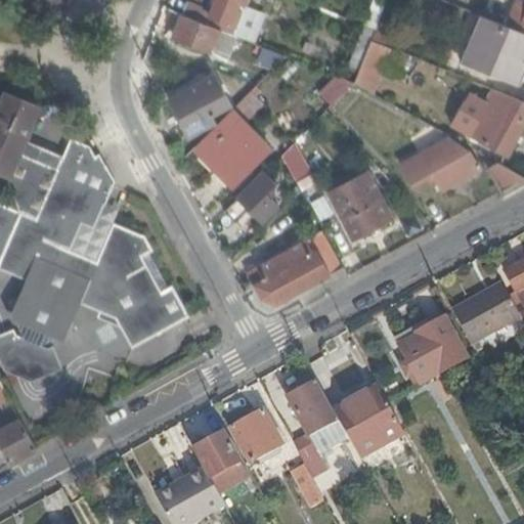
[(188,1),(183,14),(208,25),(234,35),(249,0),(216,0),(213,10),(188,1)]
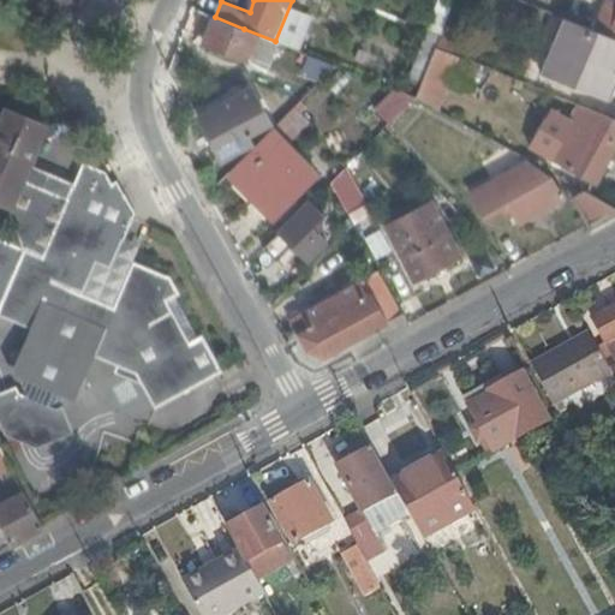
[(614,0),(607,0),(595,30),(613,37),(614,30),(614,0)]
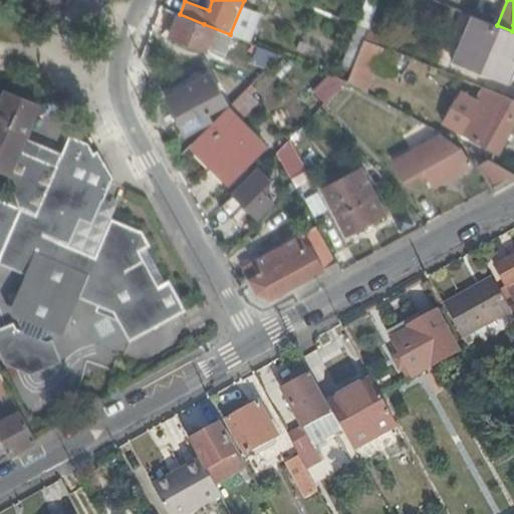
[(224,57),(233,35),(230,34),(204,24),(180,14),(174,12),(166,34),(224,57)]
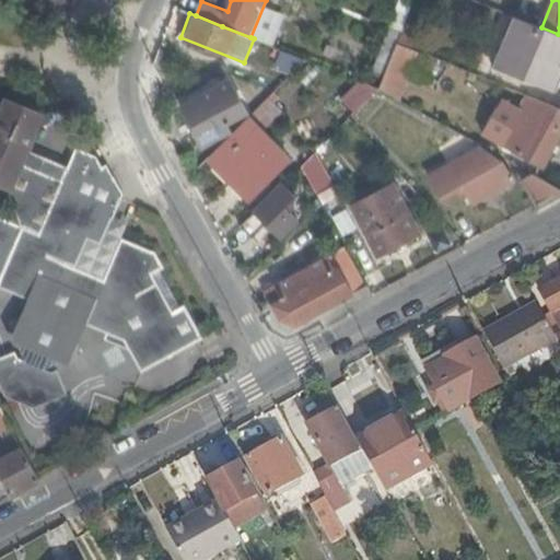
[(541,27),(516,18),(496,67),(557,90),(559,81),(559,34),(558,34),(541,27)]
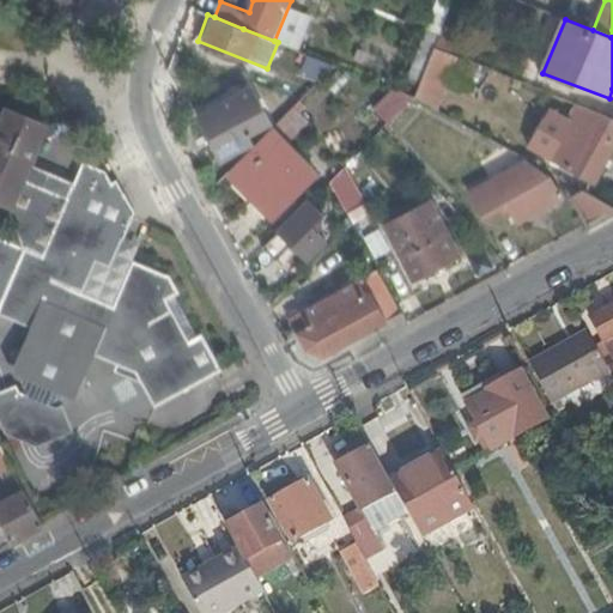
[(278,42),(307,53),(311,41),(283,29),(278,42)]
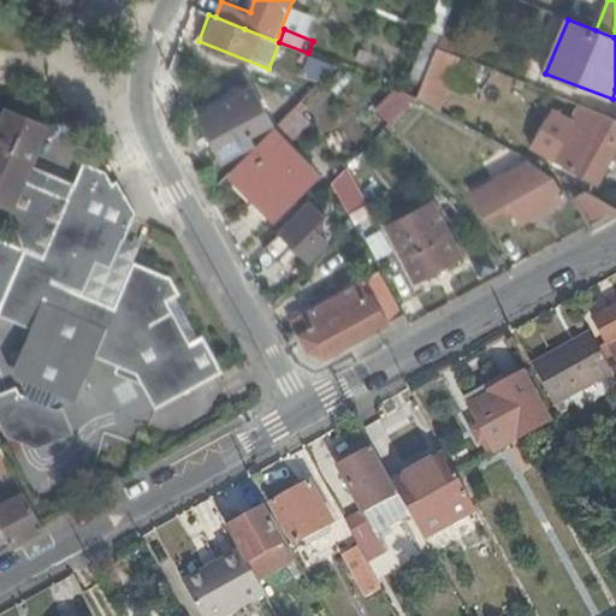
[(437,48),(418,98),(437,108),(458,55),(437,48)]
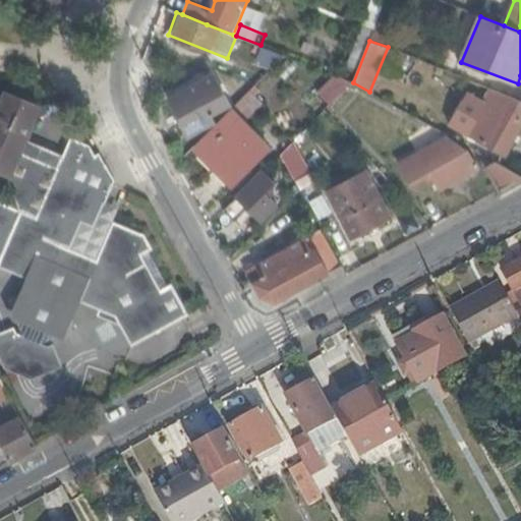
[(213,74),(170,100),(190,135),(217,119),(214,114),(231,104),(213,74)]
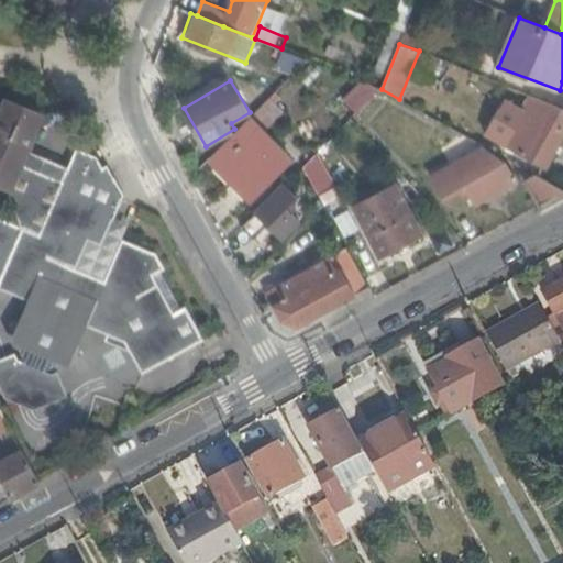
[(388,106),(378,96),(355,119),(365,129),(388,106)]
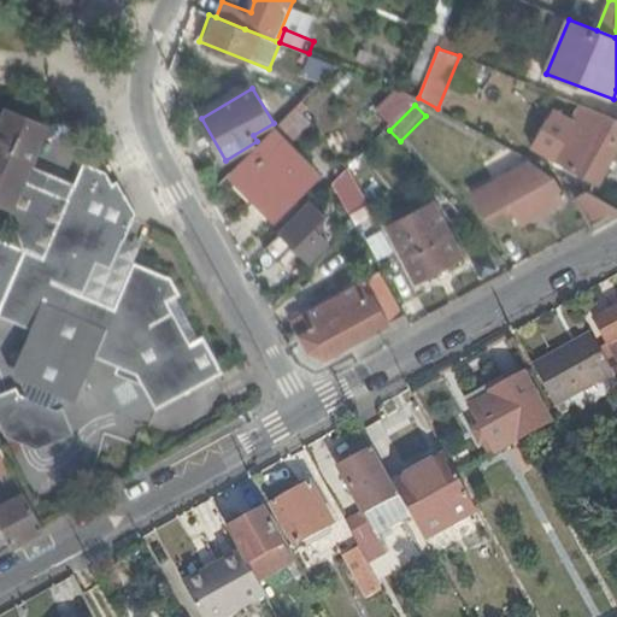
[(295,107),(231,170),(272,213),(289,197),(295,201),(321,176),(291,144),(311,123),(295,107)]
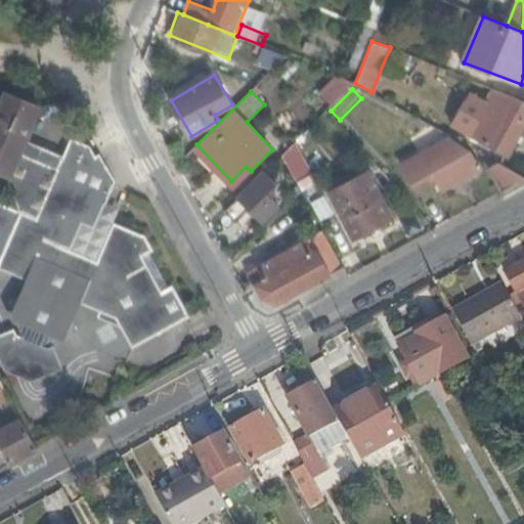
[(523,101),(496,91),(489,103),(490,104),(472,135),(507,156),(514,141),(518,135),(523,123),(523,101)]
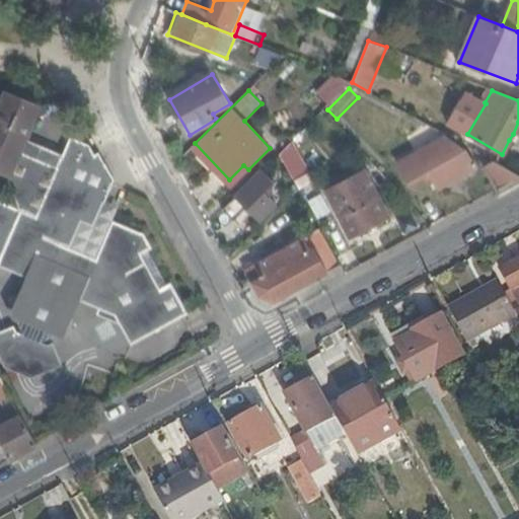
[(32,291),(68,305),(69,305),(78,301),(113,314),(131,346),(182,317),(188,314),(170,283),(167,285),(160,289),(141,254),(148,250),(151,248),(145,237),(110,224),(97,219),(103,205),(112,184),(114,178),(97,150),(93,153),(87,143),(68,135),(60,152),(26,138),(41,105),(8,91),(6,95),(0,108),(0,168),(10,173),(30,215),(12,207),(0,201),(0,237),(20,276),(26,278),(32,291)]
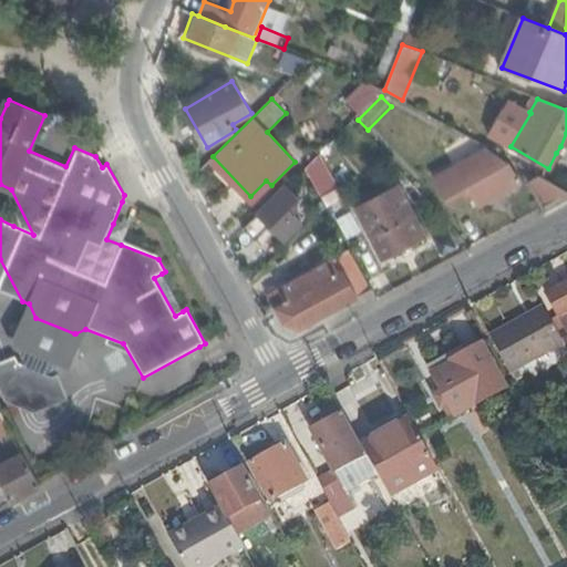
[(565,148),(560,146),(556,153),(562,155),(565,148)]
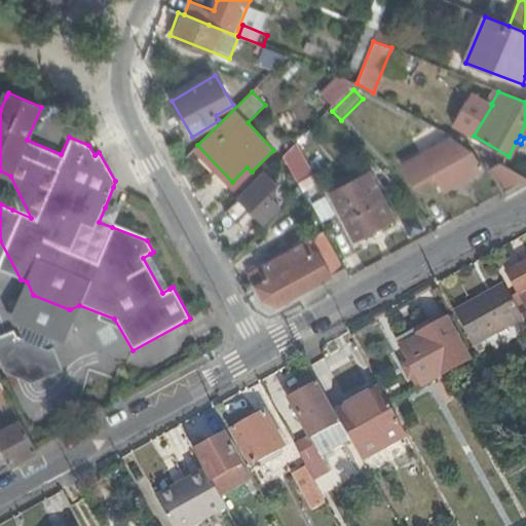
[(460,184),(465,180),(483,171),(472,151),(452,138),(404,163),(414,185),(429,177),(434,185),(440,182),(446,191),(460,184)]
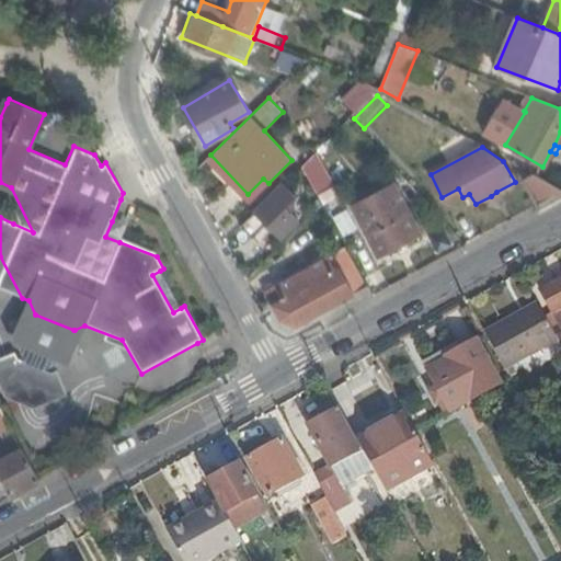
[(315,153),(302,165),(319,196),(333,189),(315,153)]
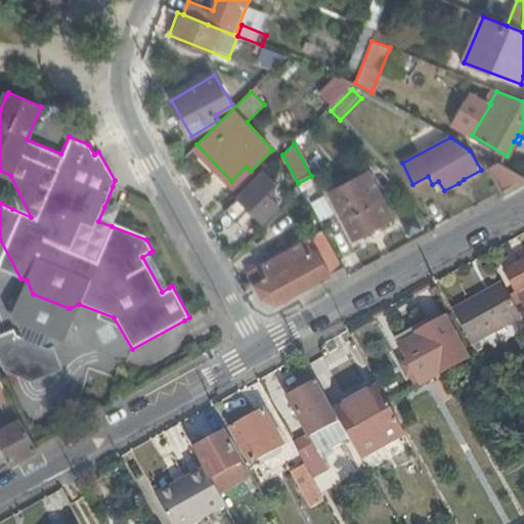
[(523,176),(499,163),(490,168),(504,192),(523,181),(523,176)]
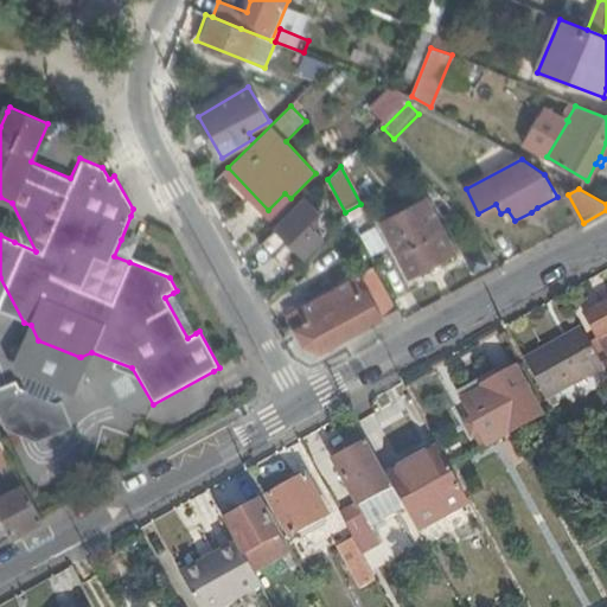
[(323,213),(307,198),(278,229),(291,243),(305,256),(323,237),(314,230),(319,225),(314,221),(323,213)]
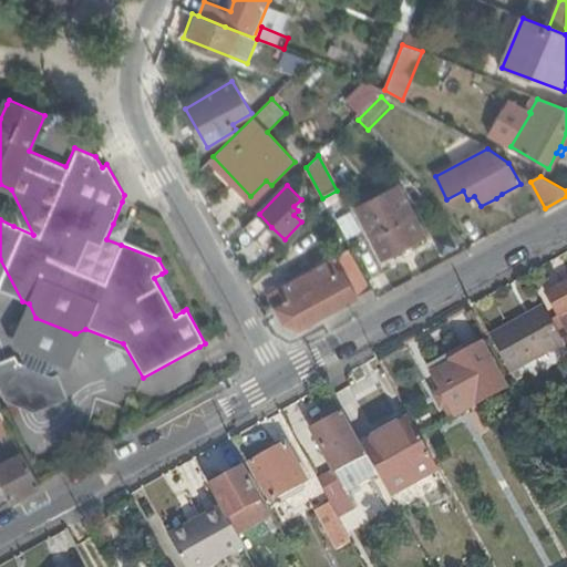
[(399,187),(357,209),(383,259),(425,237),(399,187)]
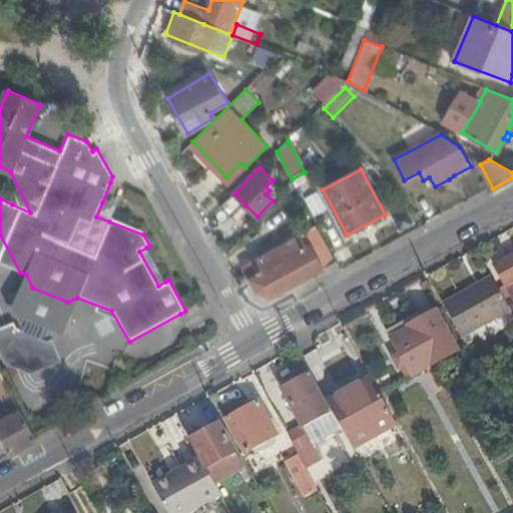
[(8,189),(0,193),(0,198),(12,204),(8,189)]
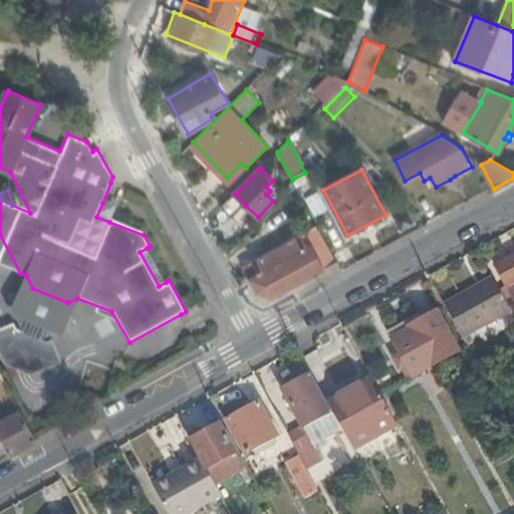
[(246,206),(235,194),(220,208),(232,219),(246,206)]
